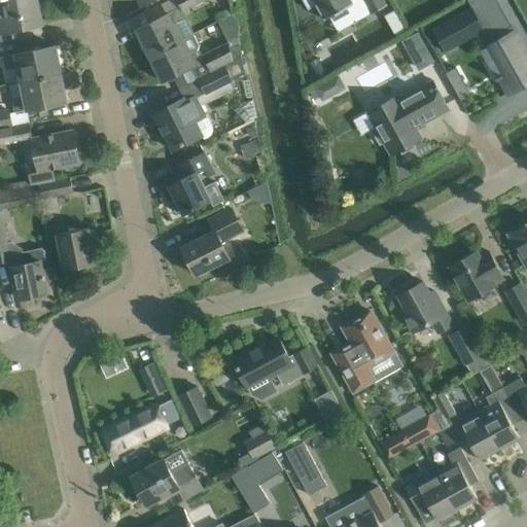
[(0,33),(43,25),(37,0),(13,0),(2,2),(5,18),(0,19),(0,33)]
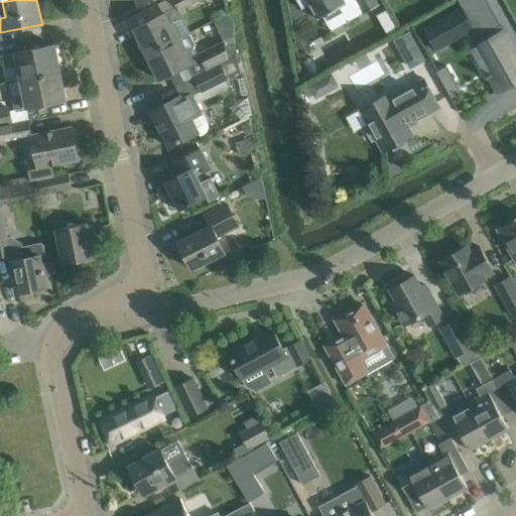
[(147,54),(189,32),(178,11),(202,0),(172,0),(176,7),(134,28),(147,54)]
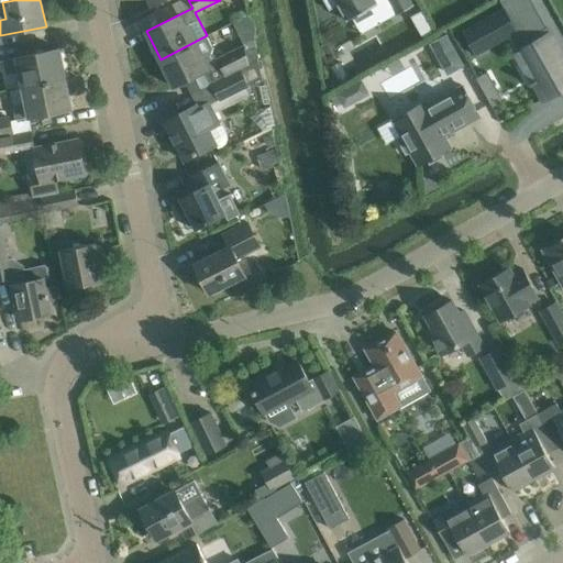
[(326,0),(331,10),(340,6),(349,21),(385,0),(387,0),(397,17),(416,6),(412,0),(326,0)]
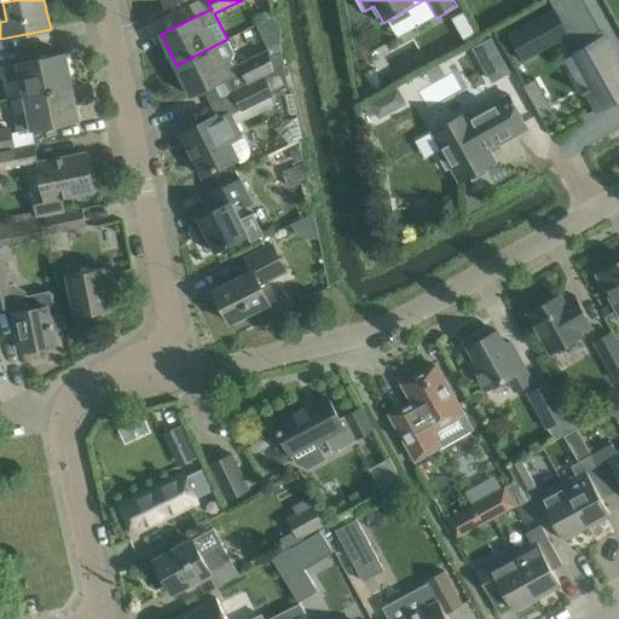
[(555,7),(508,34),(524,62),(561,41),(571,58),(567,59),(568,61),(578,56),(595,85),(582,92),(584,94),(588,92),(596,108),(595,108),(596,110),(608,103),(618,96),(618,62),(601,29),(576,44),(555,7)]
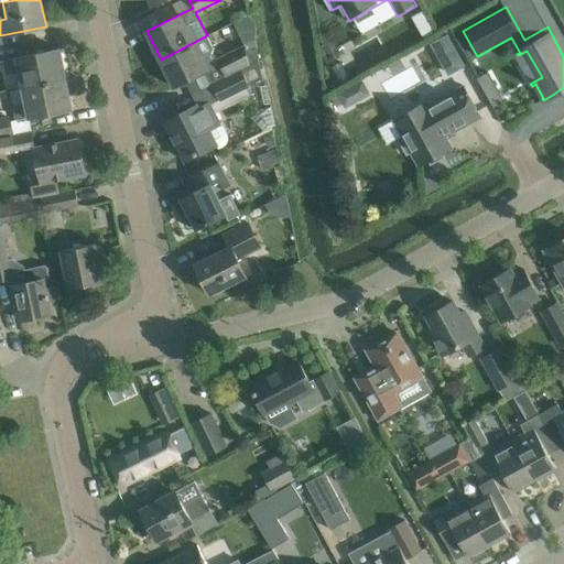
[(423,10),(411,17),(424,40),(435,33),(423,10)]
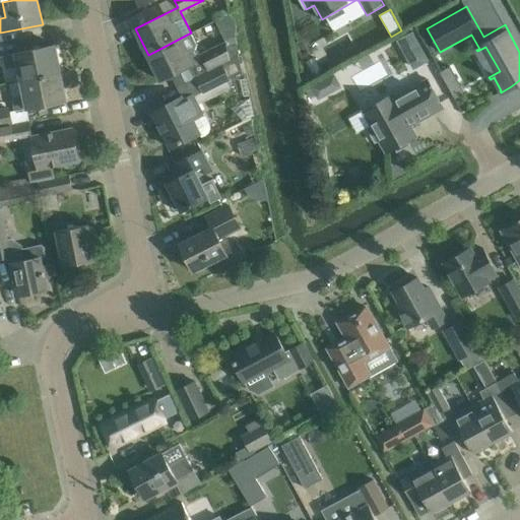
[(191,33),(148,55),(161,80),(191,66),(196,76),(239,55),(237,46),(228,47),(226,42),(202,54),(191,33)]
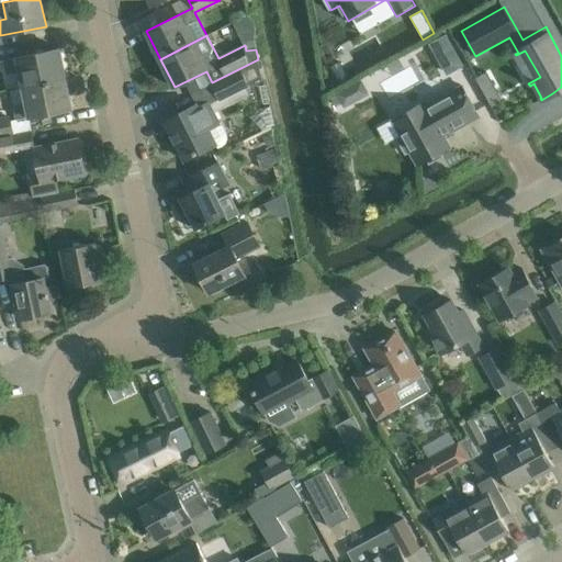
[(429,44),(438,59),(453,51),(446,35),(429,44)]
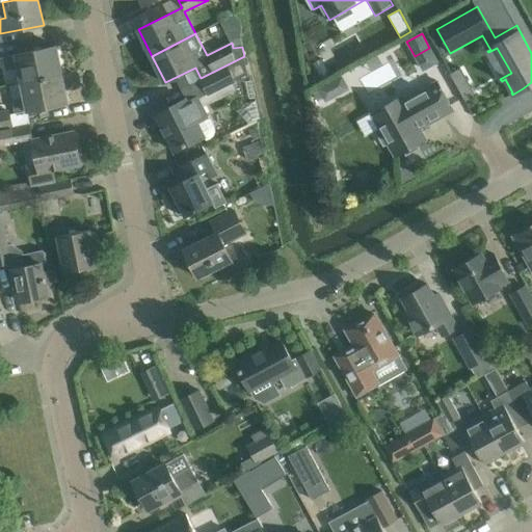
[(18,68),(21,83),(62,75),(56,46),(2,57),(5,71),(18,68)]
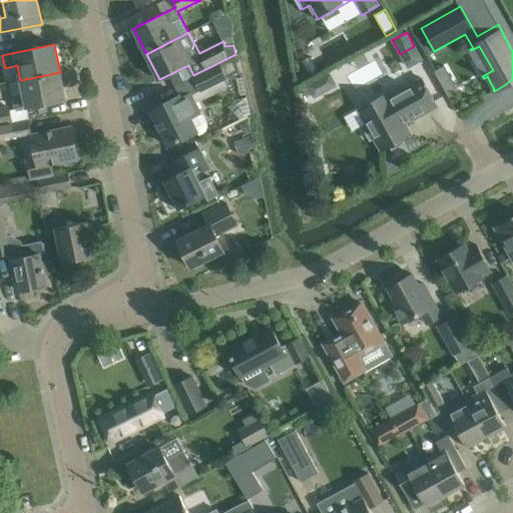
[(235,54),(193,75),(201,91),(239,71),(235,54)]
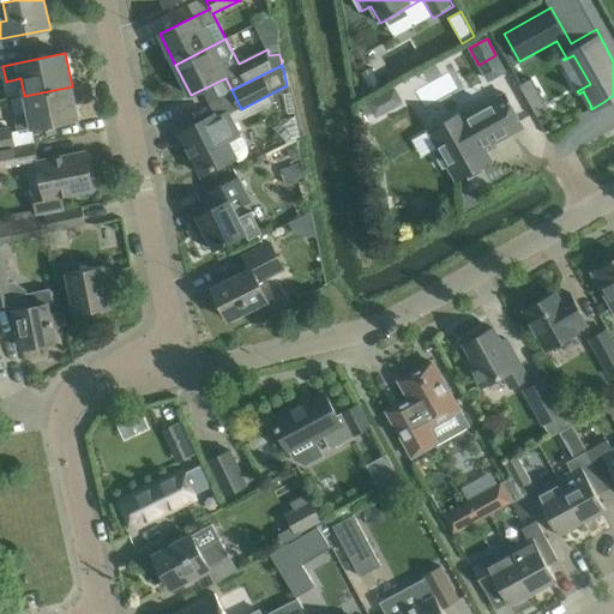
[(363,65),(354,66),(356,85),(366,83),(363,65)]
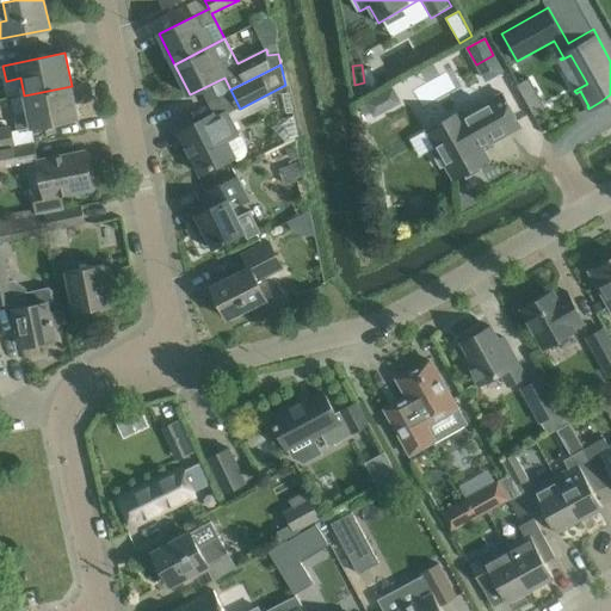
[(72,86),(24,96),(28,113),(13,117),(17,130),(78,118),(72,86)]
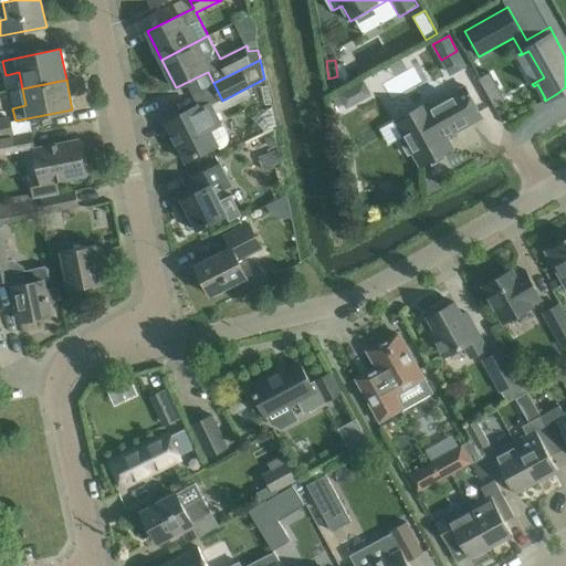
[(365,81),(339,95),(344,104),(347,109),(373,95),(365,81)]
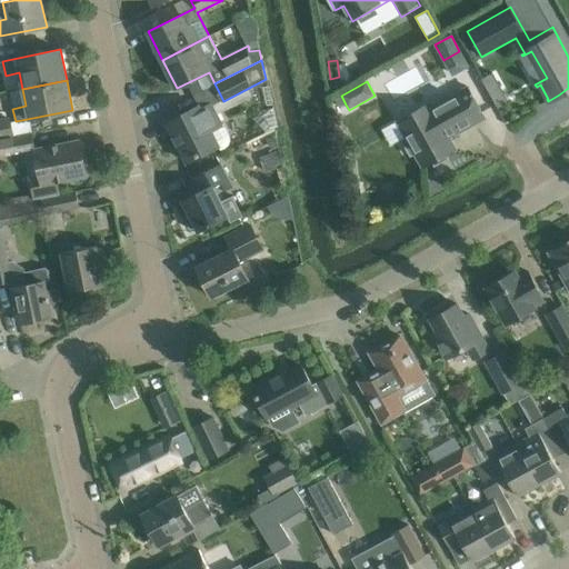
[(446,155),(456,149),(449,138),(485,118),(468,87),(432,107),(430,102),(397,121),(406,137),(401,139),(410,156),(415,153),(422,168),(432,162),(435,167),(448,159),(446,155)]
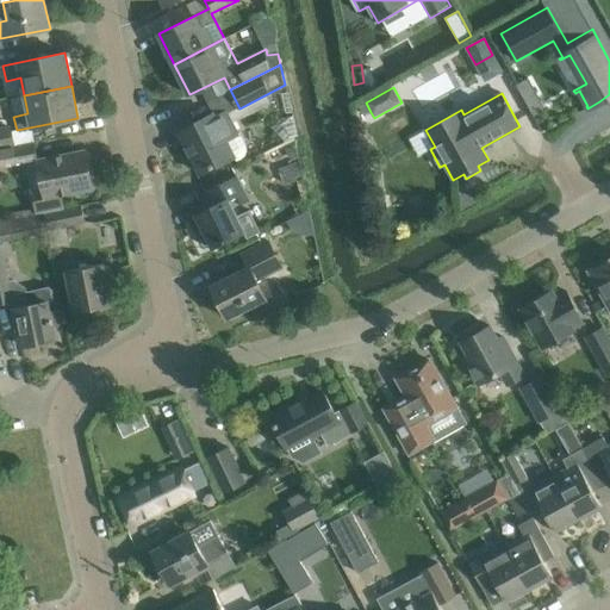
[(366,103),(359,106),(363,116),(371,112),(366,103)]
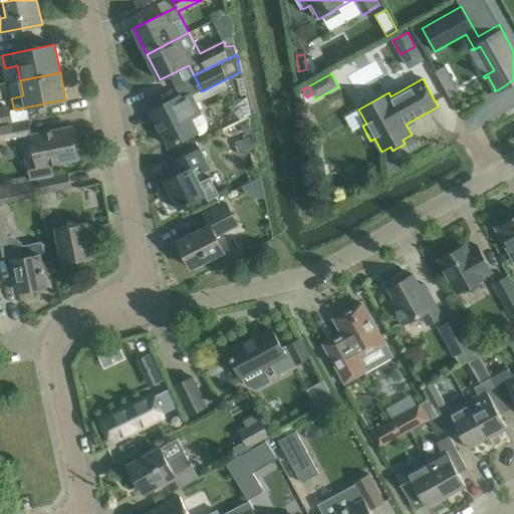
[(202,112),(200,114),(191,96),(182,100),(180,95),(151,110),(169,147),(199,132),(200,136),(204,134),(207,132),(208,129),(208,126),(207,122),(205,118),(202,112)]
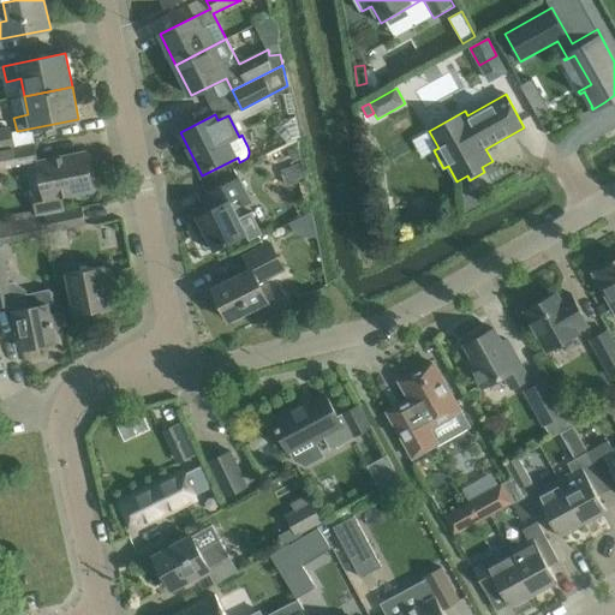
[(0,150),(12,148),(9,130),(0,131),(0,150)]
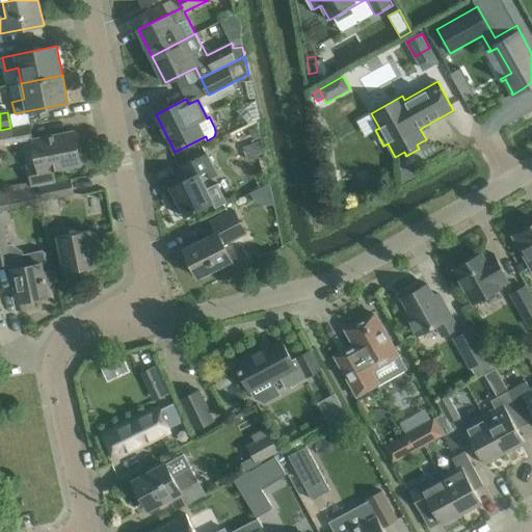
[(239,148),(261,137),(258,121),(232,132),(239,148)]
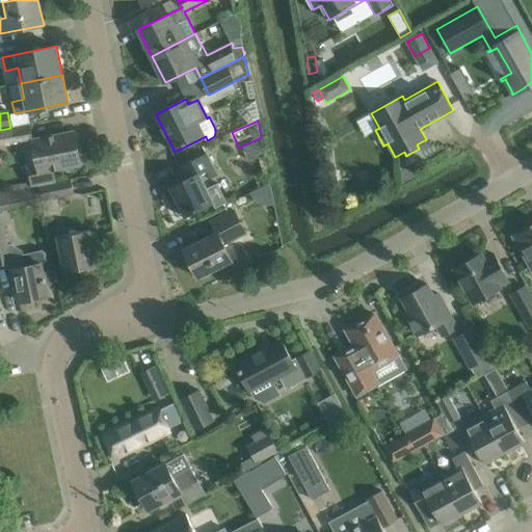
[(0,130),(0,193),(5,192),(0,166),(0,145),(14,143),(10,128),(0,130)]
